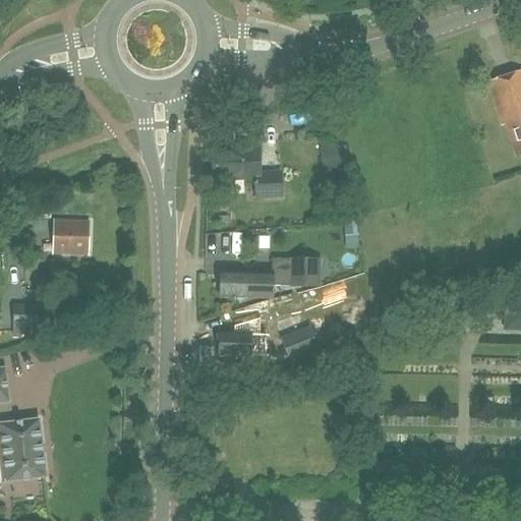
[(520,155),(520,71),(486,83),(501,127),(506,125),(516,157),(520,155)]
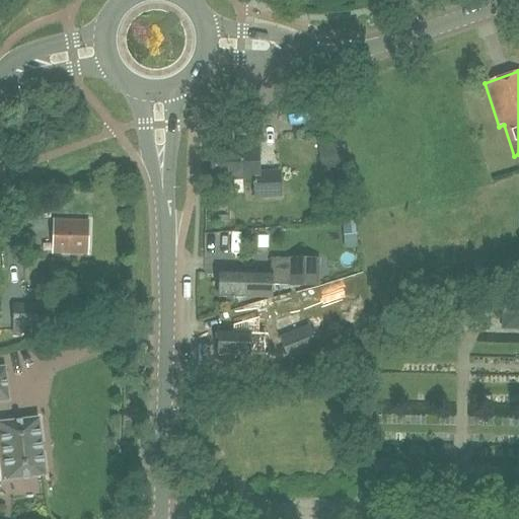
[(260,173),(258,142),(239,143),(240,149),(212,150),(213,180),(254,178),(254,198),(280,197),(279,172),(260,173)]
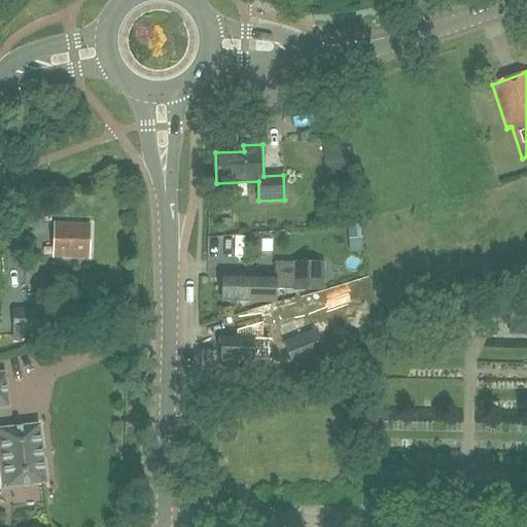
[(351,173),(348,147),(324,150),(327,176),(351,173)]
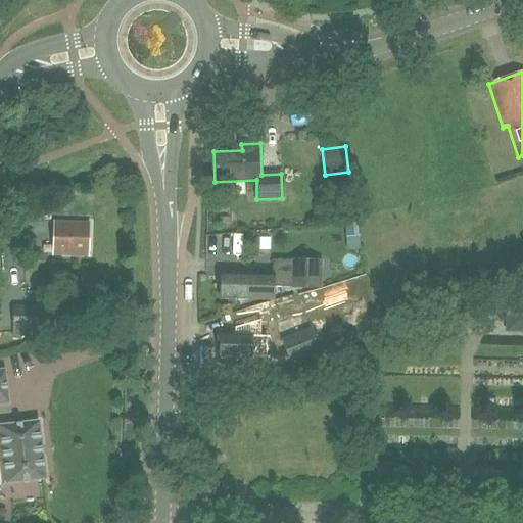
[(88,256),(89,223),(54,222),(53,255),(88,256)]
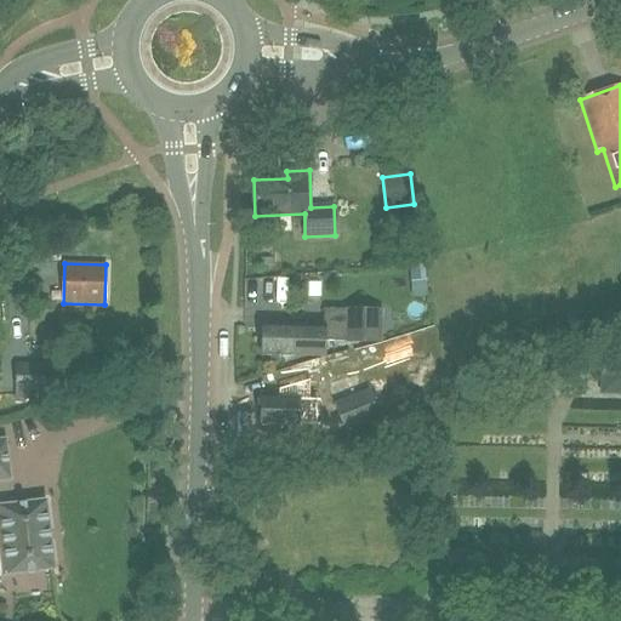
[(379,342),(380,311),(324,309),(323,328),(301,326),(263,325),(262,355),(324,357),(324,341),(379,342)]
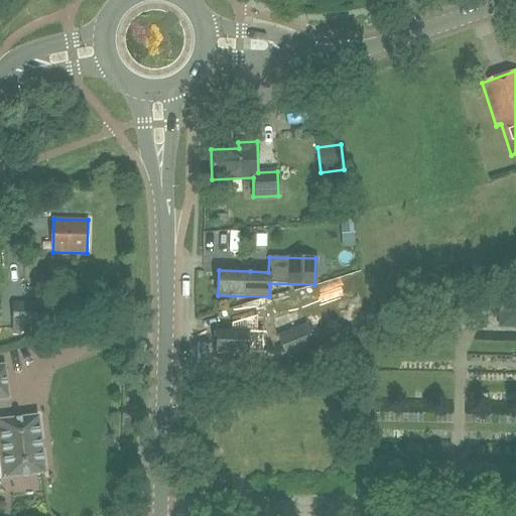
[(29,331),(39,331),(39,326),(49,326),(50,303),(13,302),(12,332),(29,333),(29,331)]
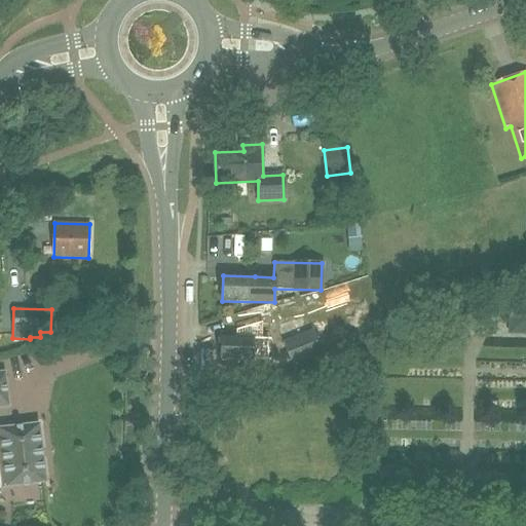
[(525,335),(525,309),(509,309),(508,335),(525,335)]
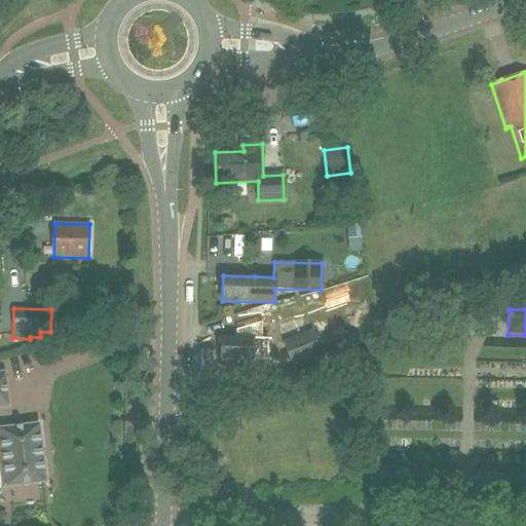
[(292,366),(323,353),(313,329),(283,341),(292,366)]
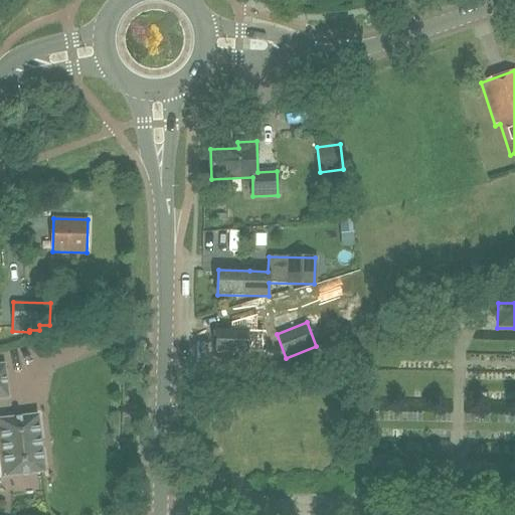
[(263,359),(264,333),(247,332),(248,331),(216,330),(215,352),(235,352),(235,358),(263,359)]
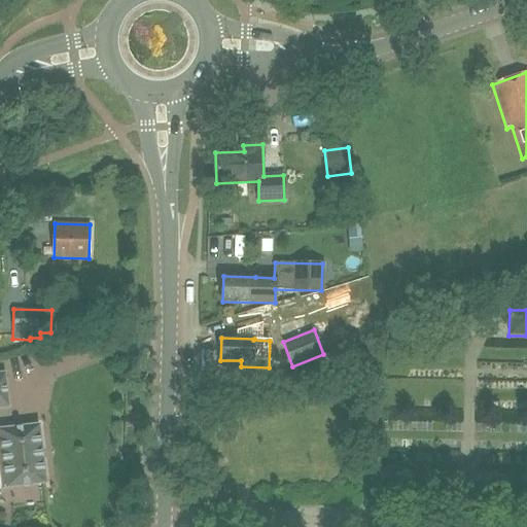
[(0,407),(8,407),(4,373),(0,373),(0,407)]
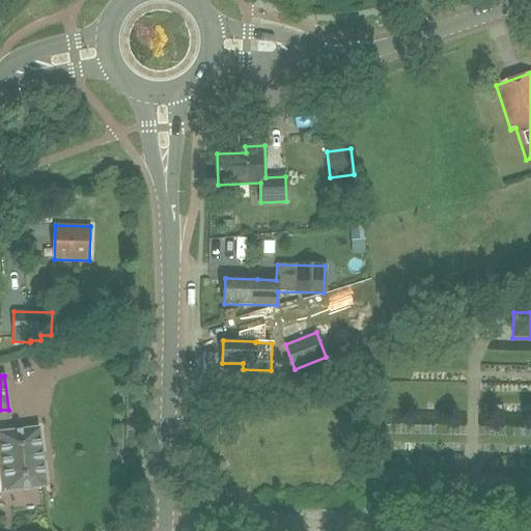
[(46,486),(38,428),(0,432),(0,474),(10,474),(11,488),(8,490),(8,488),(7,488),(7,490),(6,490),(7,492),(46,486)]
